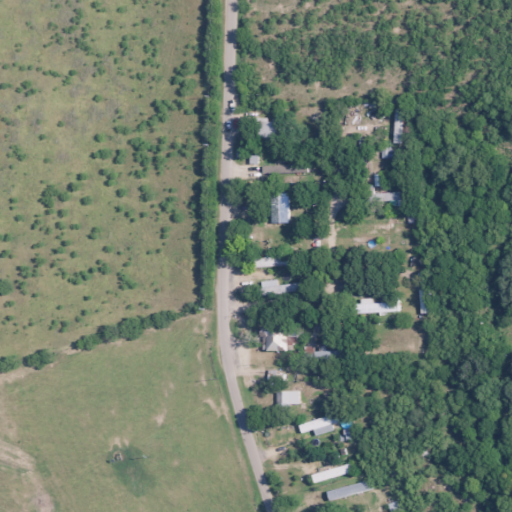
[(259,124),(261,137),(276,134),(273,121),(259,124)]
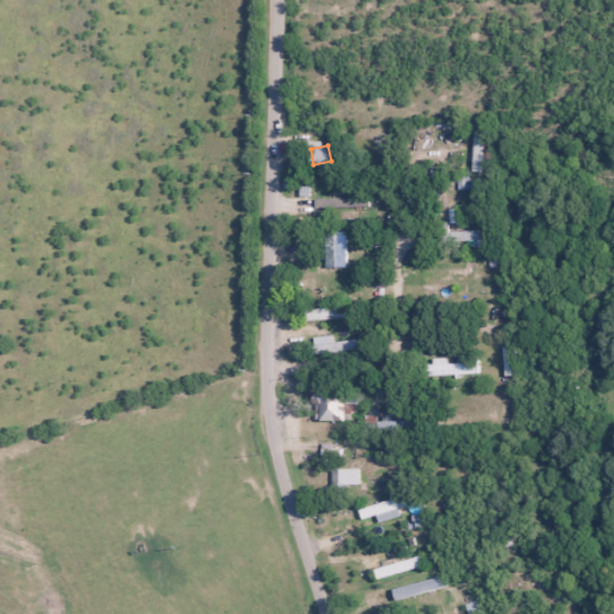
[(348,266),(348,230),(325,230),(325,266),(348,266)]
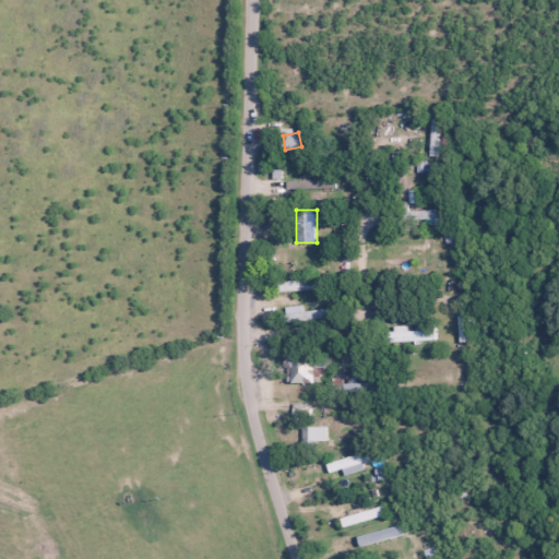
[(436,225),(436,211),(401,211),(401,225),(436,225)]
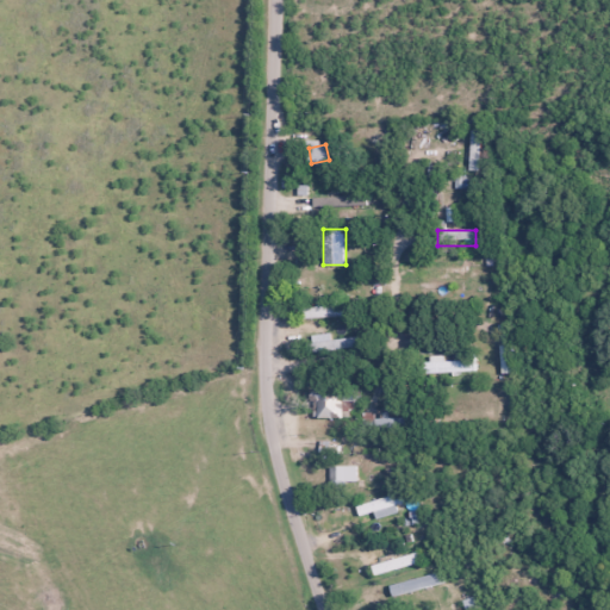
[(356,317),(356,305),(305,305),(305,317),(356,317)]
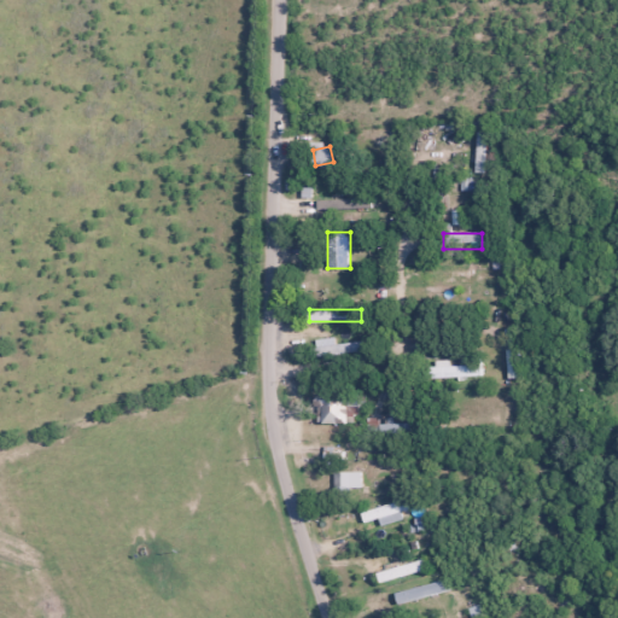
[(350,423),(350,392),(324,392),(324,423),(350,423)]
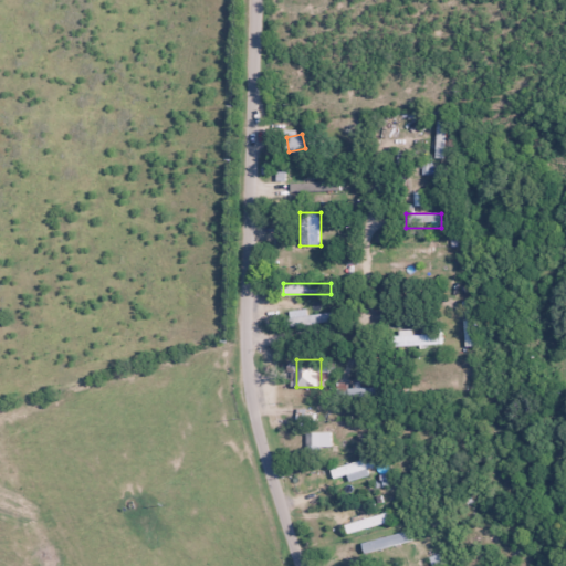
[(369,475),(366,459),(331,467),(333,479),(347,475),(348,480),(369,475)]
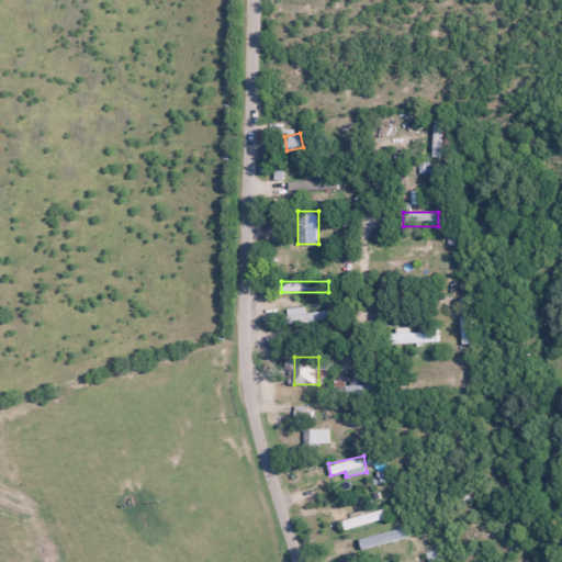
[(341,520),(345,529),(385,517),(383,508),(341,520)]
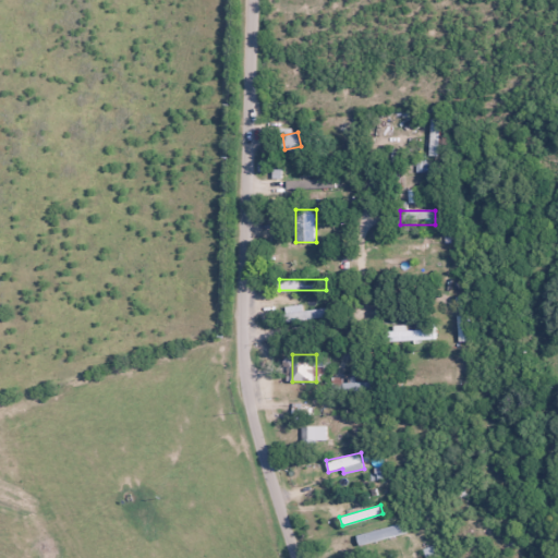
[(425,557),(436,557),(436,548),(425,548),(425,557)]
